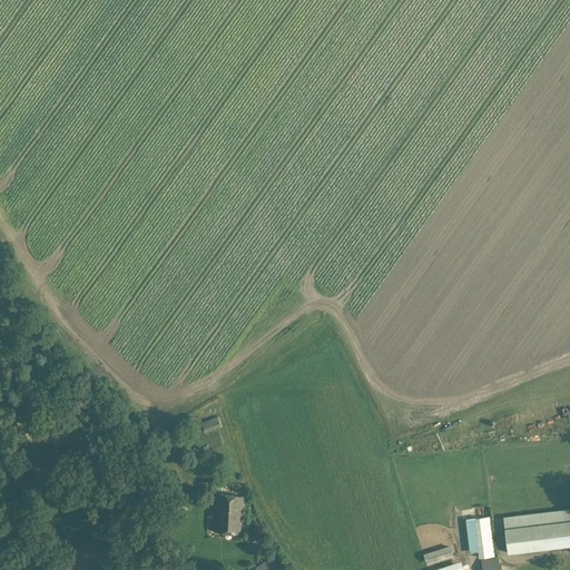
[(205,433),(222,428),(218,416),(202,423),(205,433)]
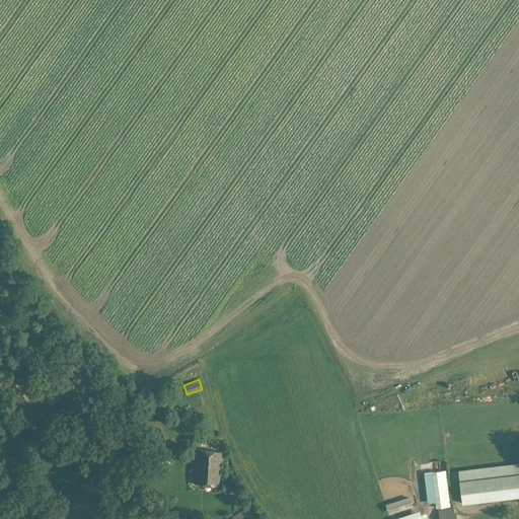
[(222,451),(197,449),(194,484),(219,486),(222,451)]
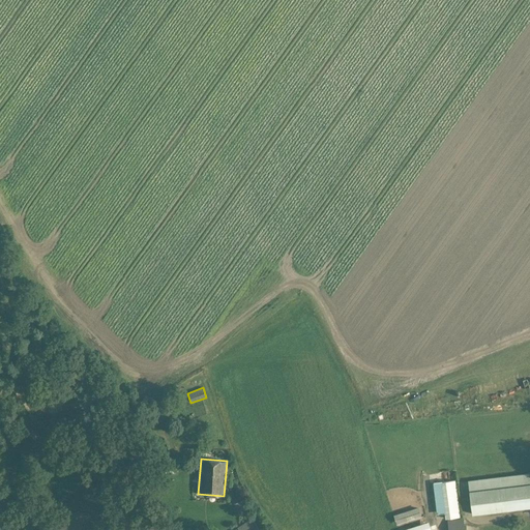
[(529,506),(529,472),(468,480),(472,513),(529,506)]
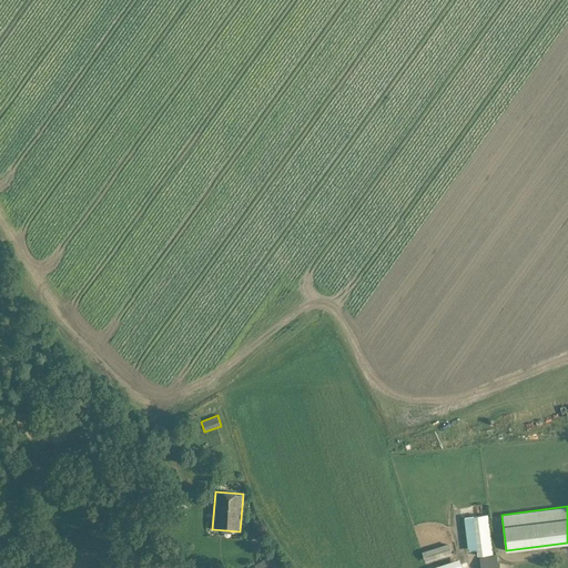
[(478,556),(494,554),(488,515),(473,516),(478,556)]
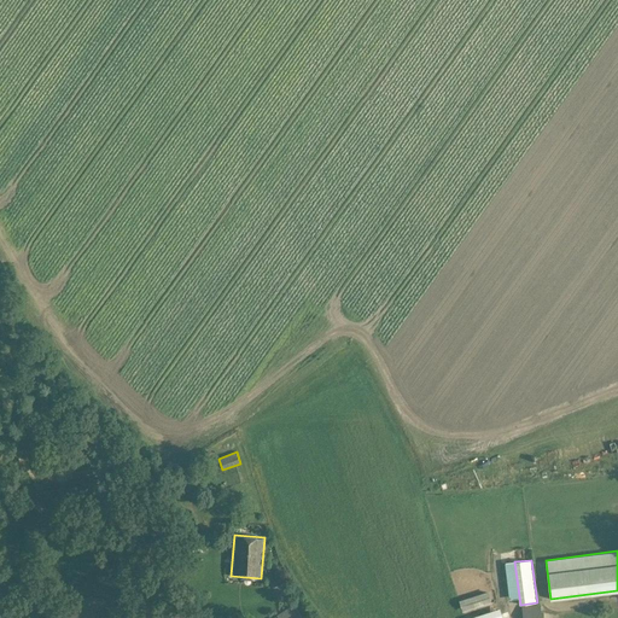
[(490,592),(461,598),(462,608),(493,604),(490,592)]
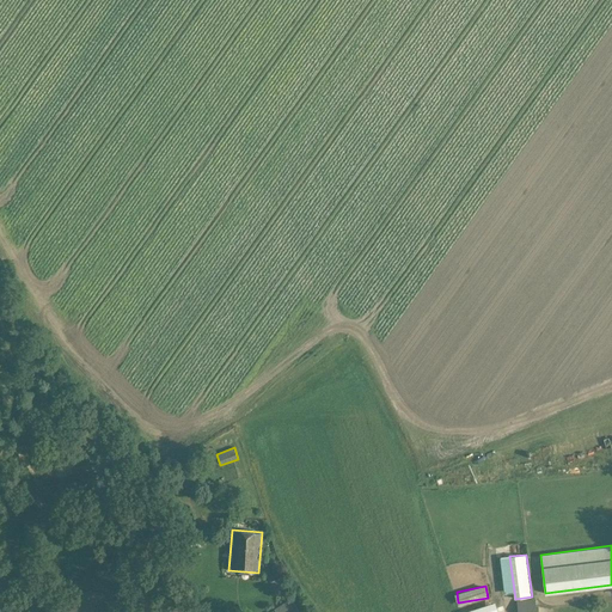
[(518,611),(538,611),(538,605),(536,605),(536,599),(516,600),(518,611)]
